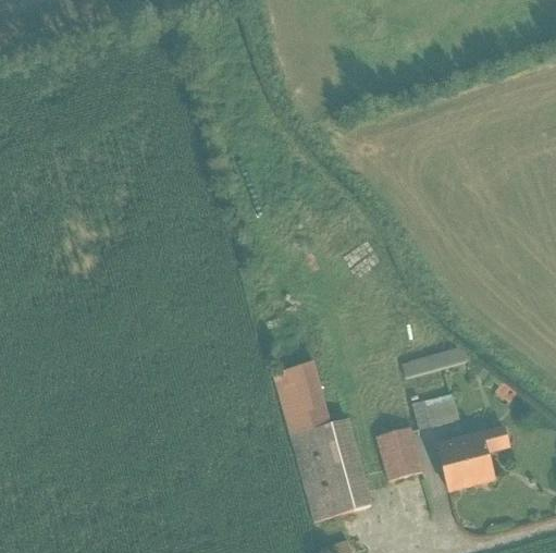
[(462,347),(402,363),(406,377),(474,358),(462,347)]
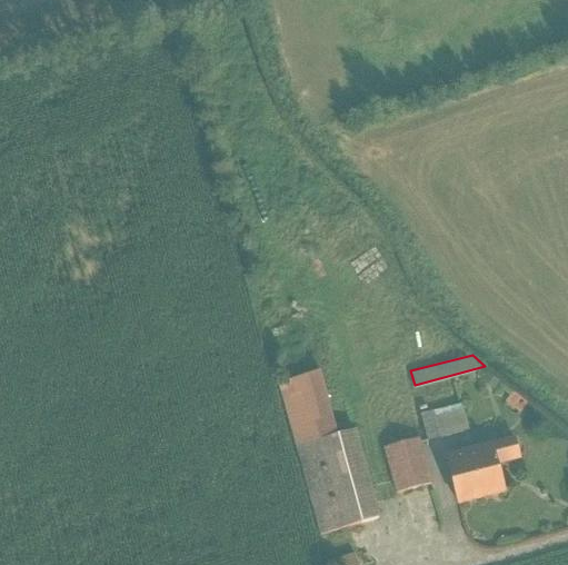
[(279,380),(321,534),(380,516),(358,428),(338,435),(320,370),(279,380)]
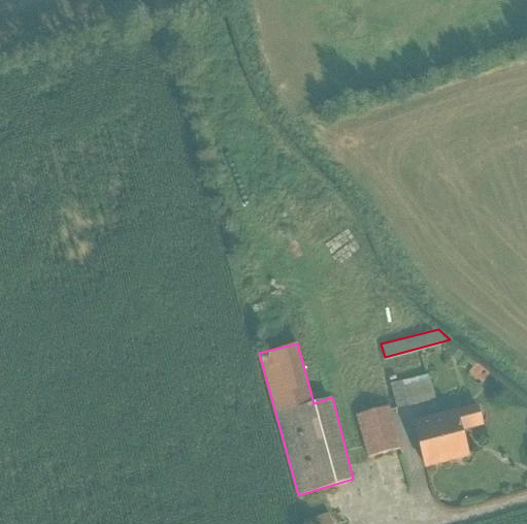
[(468,371),(483,381),(489,371),(475,362),(468,371)]
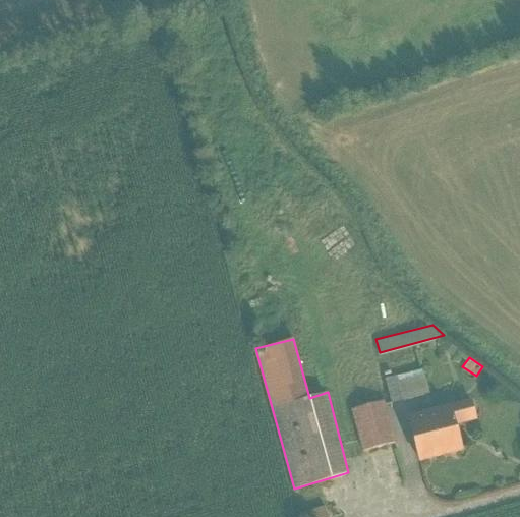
[(385,378),(392,402),(429,393),(422,367),(385,378)]
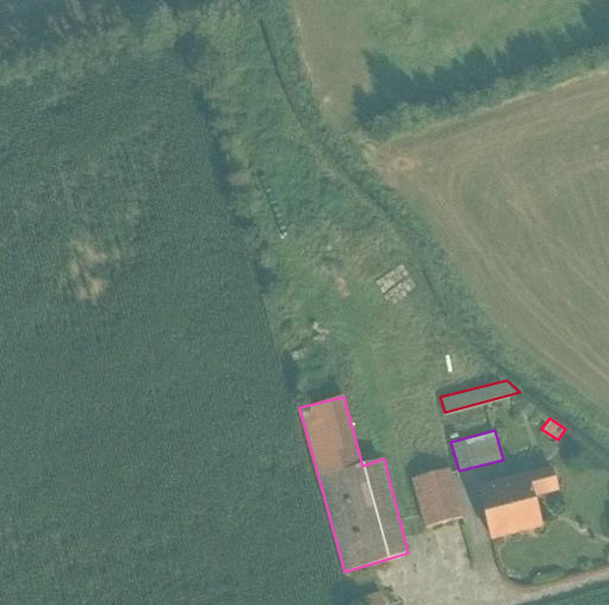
[(559,491),(553,466),(479,485),(492,537),(541,525),(534,498),(559,491)]
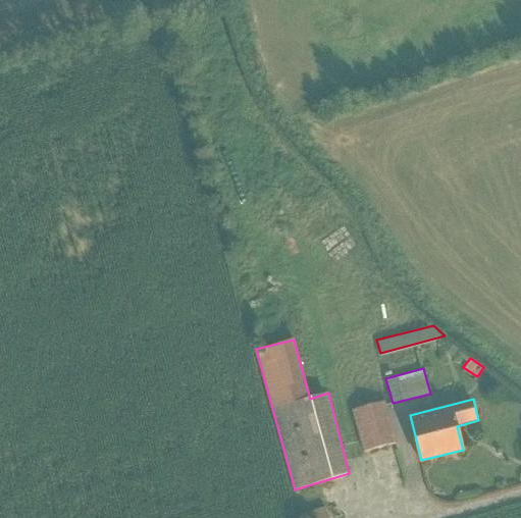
[(353,409),(363,451),(397,442),(385,401),(353,409)]
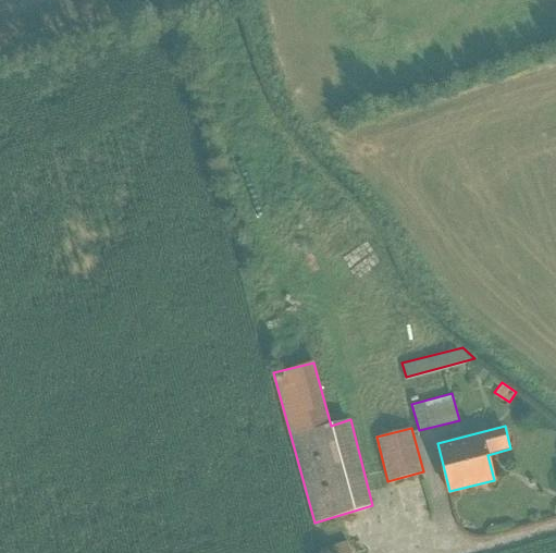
[(349,552),(347,540),(321,548),(322,552),(349,552)]
